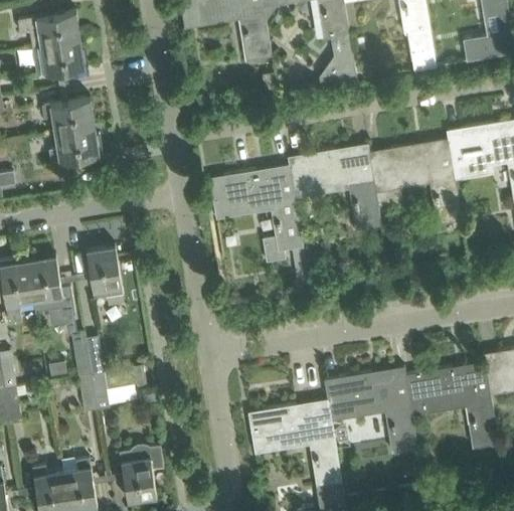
[(245,60),(272,56),(266,20),(262,0),(179,0),(184,29),(204,25),(238,20),(245,60)]
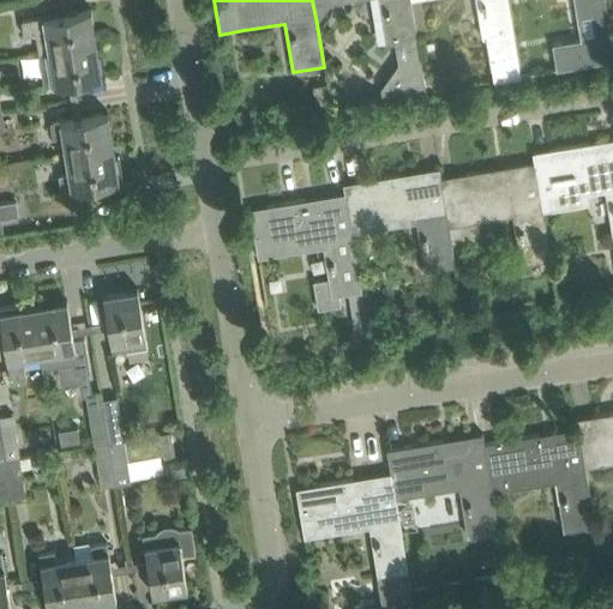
[(312,0),(317,24),(331,6),(370,0),(378,0),(386,48),(395,46),(398,67),(380,91),(382,102),(425,94),(419,62),(416,47),(415,34),(409,0),(312,0)]
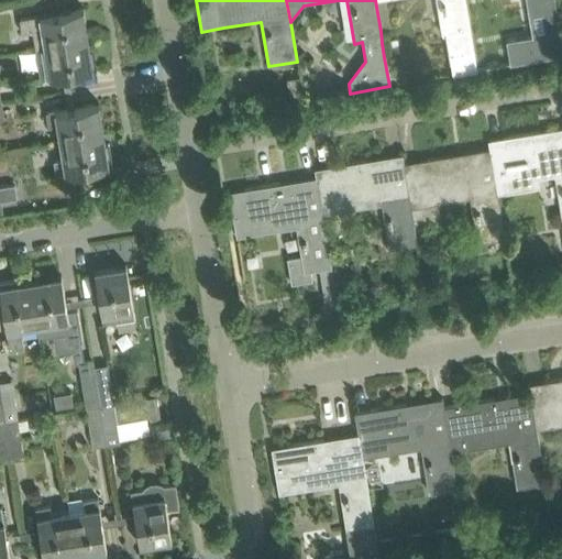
[(389,0),(390,1),(395,0),(433,0),(441,36),(441,39),(447,37),(452,77),(477,74),(471,34),(471,33),(464,0),(389,0)]
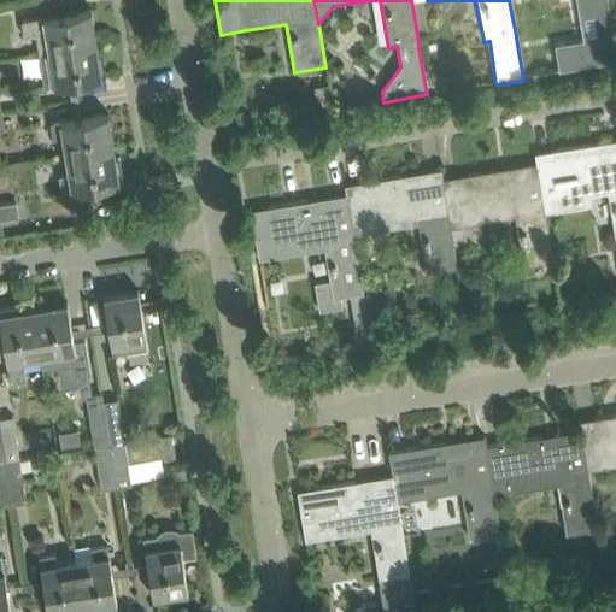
[(575,0),(579,17),(586,16),(596,13),(600,41),(555,48),(559,75),(615,65),(615,54),(614,39),(610,11),(606,0),(575,0)]
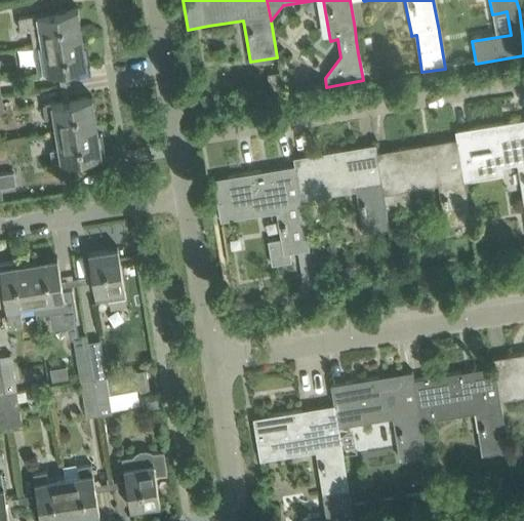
[(81,40),(77,12),(78,11),(78,10),(17,21),(19,34),(31,32),(33,48),(81,40)]
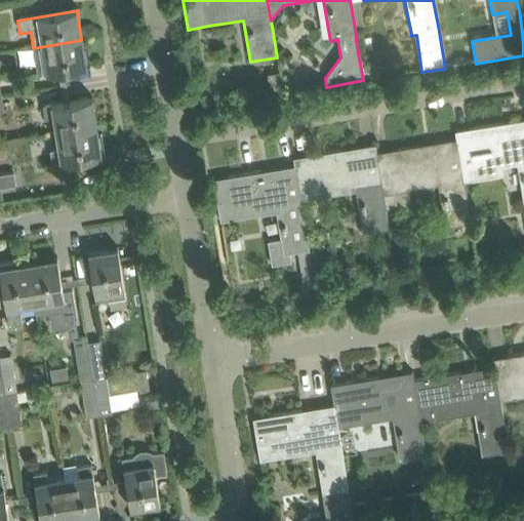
[(85,68),(81,40),(33,48),(38,77),(87,69),(87,68),(85,68)]
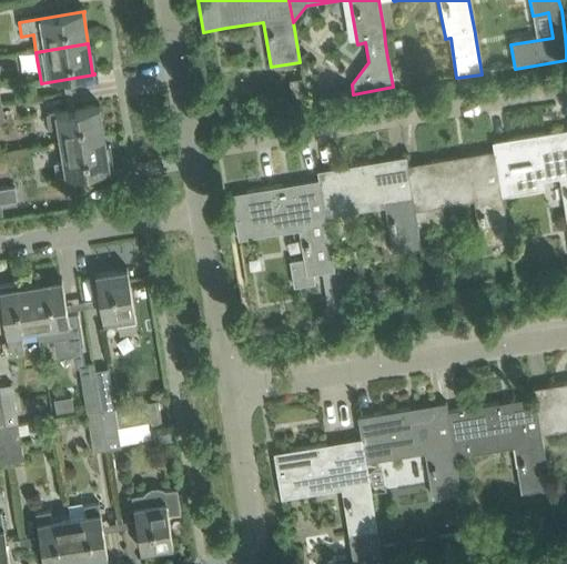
[(303,81),(290,82),(291,88),(293,106),(306,103),(303,86),(303,81)]
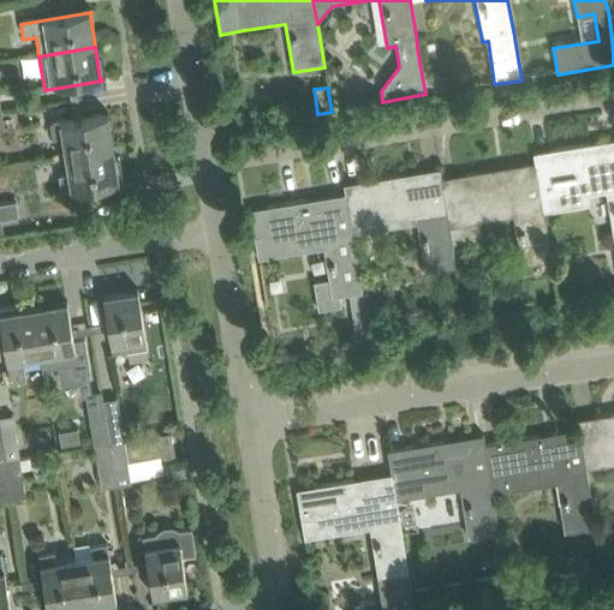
[(112,151),(107,119),(108,118),(108,117),(49,126),(53,142),(61,141),(65,159),(112,151)]
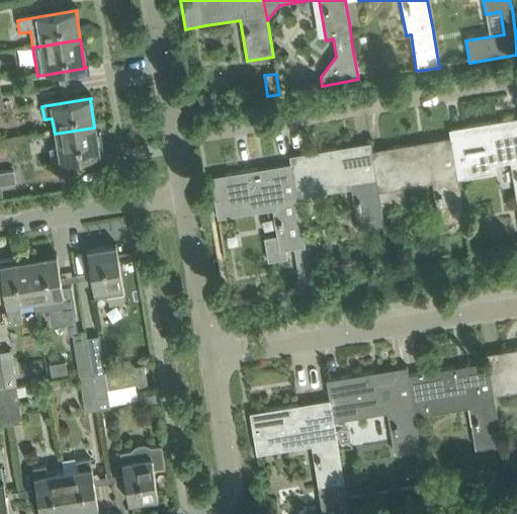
[(466,154),(462,154),(465,172),(466,180),(496,175),(494,167),(510,165),(514,185),(516,203),(516,124),(505,126),(505,130),(498,131),(496,123),(464,129),(462,130),(466,154)]
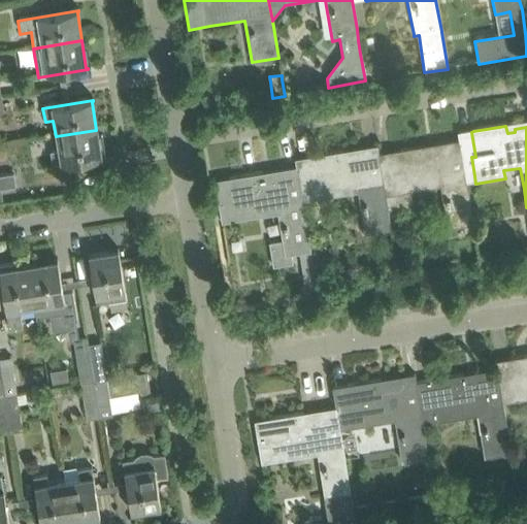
[(58,153),(50,154),(52,167),(72,164),(79,163),(102,159),(103,159),(105,158),(102,137),(100,138),(97,138),(96,130),(56,136),(58,153)]
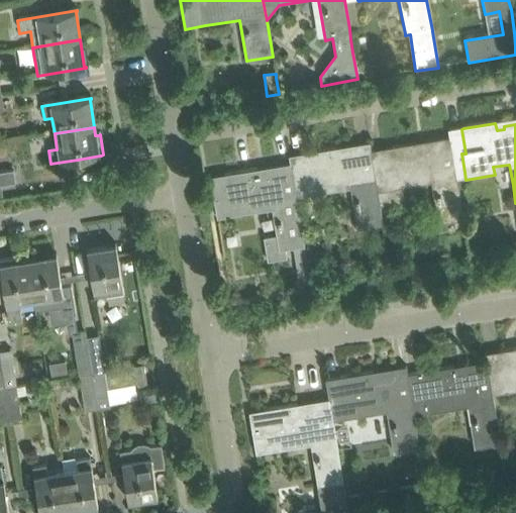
[(391,192),(378,194),(380,206),(405,203),(402,190),(430,185),(434,206),(438,226),(463,222),(456,180),(452,156),(451,143),(449,143),(425,147),(426,150),(418,151),(417,144),(384,150),(385,156),(391,192)]
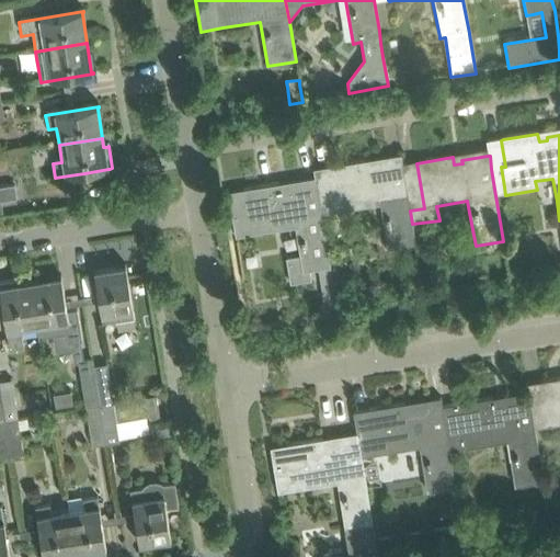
[(365,162),(329,169),(332,190),(335,214),(380,207),(384,229),(388,251),(415,247),(412,224),(410,211),(401,162),(400,162),(388,165),(388,163),(374,166),(374,169),(366,170),(365,162)]
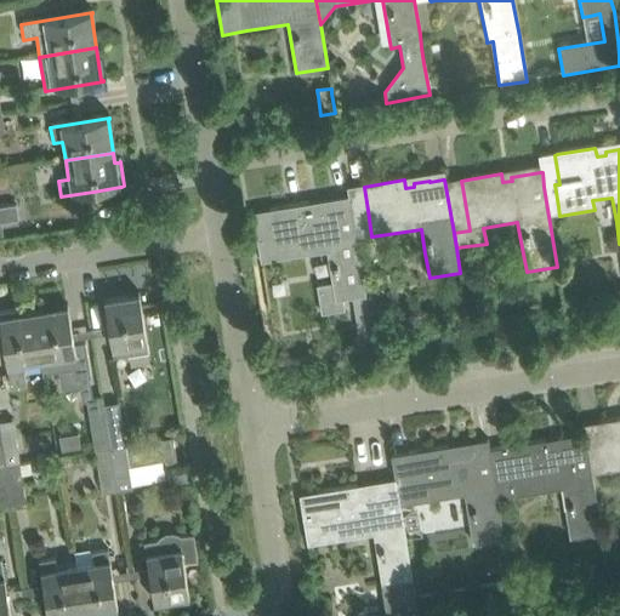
[(255,221),(254,221),(261,264),(284,261),(326,254),(330,279),(331,286),(318,289),(323,317),(346,313),(343,302),(352,300),(365,298),(356,239),(352,214),(351,205),(350,205),(335,207),(335,206),(319,209),(320,212),(311,214),(310,205),(269,212),(271,217),(255,221)]
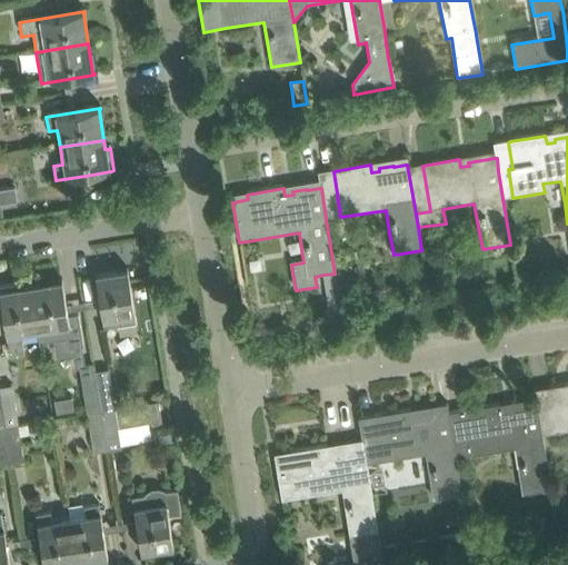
[(0,207),(17,204),(15,189),(0,191),(0,207)]
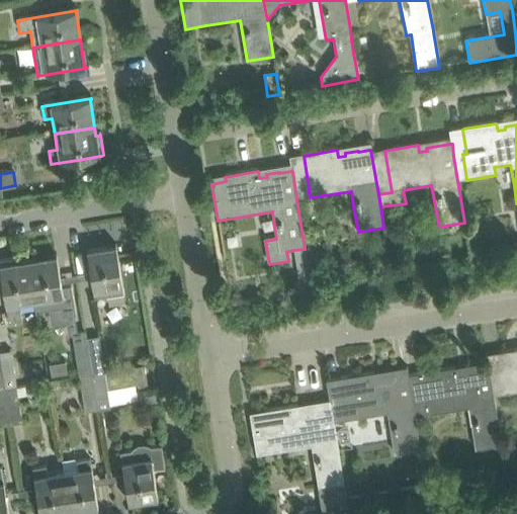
[(122,287),(115,247),(114,247),(115,248),(88,253),(88,251),(87,251),(95,301),(108,298),(123,295),(122,287)]
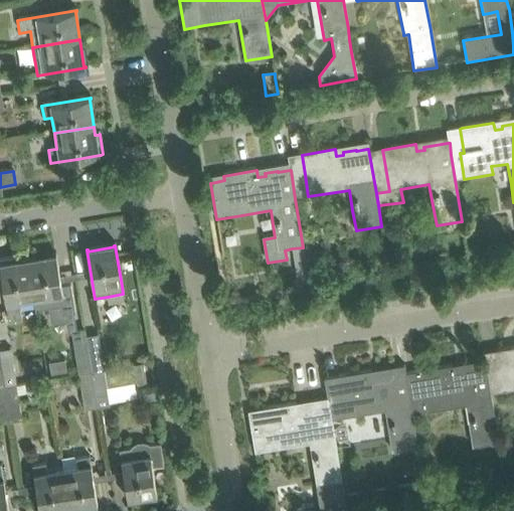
[(55,257),(27,261),(34,301),(49,299),(50,306),(59,305),(61,317),(73,315),(68,287),(61,288),(60,284),(59,278),(55,254),(54,256),(55,257)]
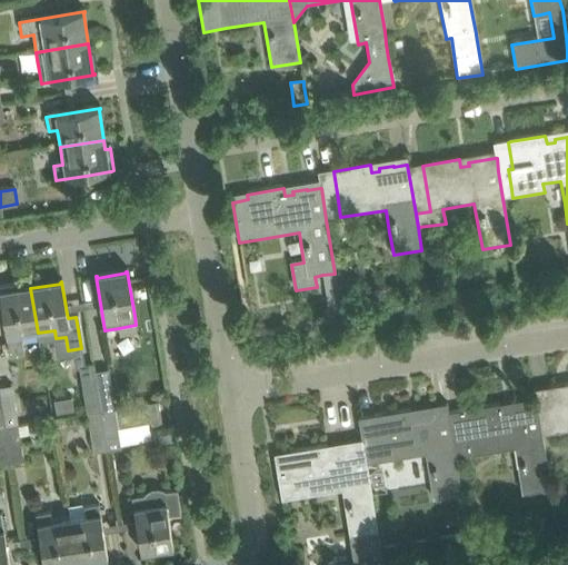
[(20,285),(0,288),(0,301),(2,317),(3,325),(8,346),(9,357),(23,354),(22,344),(21,336),(38,333),(30,288),(21,290),(20,285)]
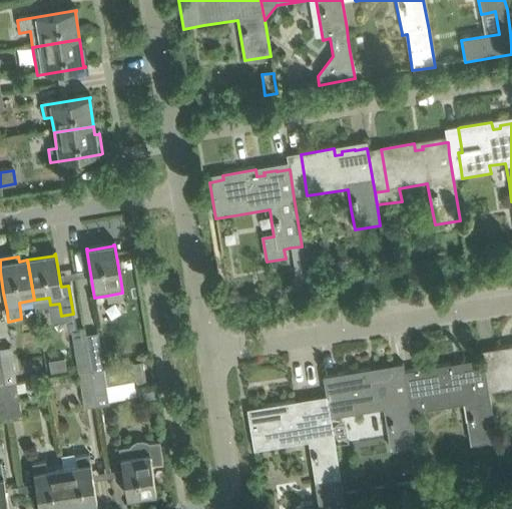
[(84,338),(83,338),(89,374),(103,371),(103,370),(97,335),(84,338)]
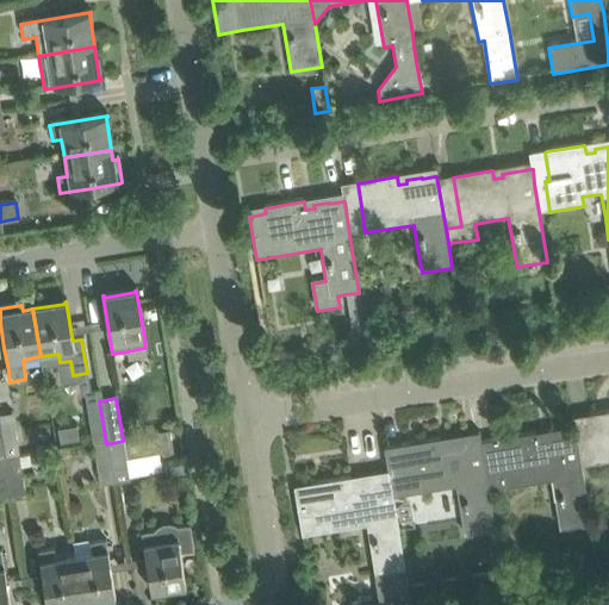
[(92,446),(106,444),(99,401),(85,404),(92,446)]
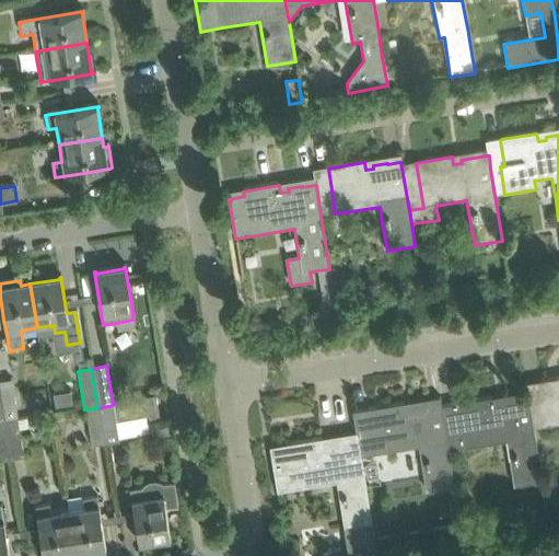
[(558,379),(540,383),(525,385),(526,394),(527,400),(528,400),(531,415),(534,430),(548,428),(558,426),(558,379)]
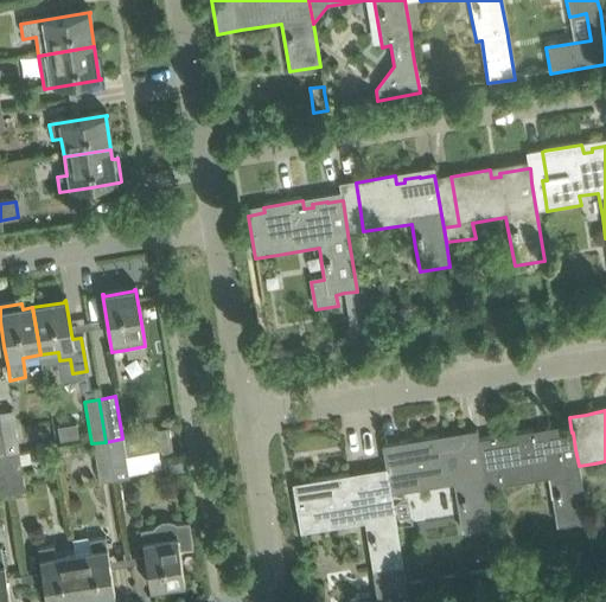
[(0,439),(4,459),(19,455),(12,412),(0,415),(0,439)]
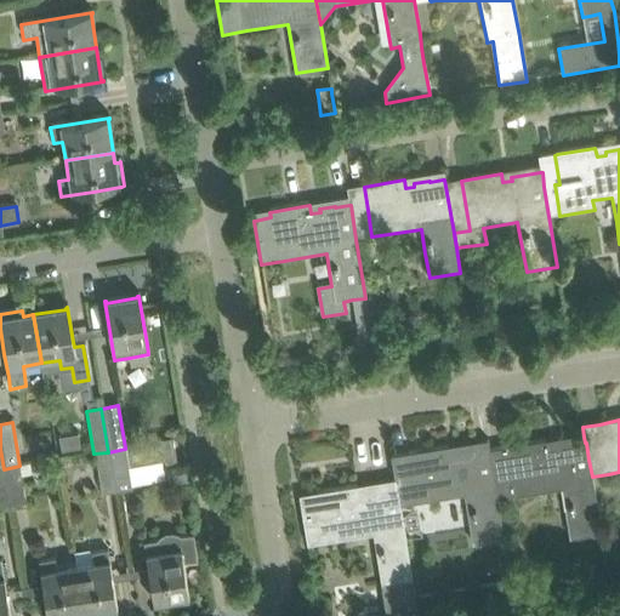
[(125,449),(108,452),(115,496),(132,492),(132,488),(129,468),(161,462),(165,462),(166,468),(168,468),(166,462),(176,460),(172,441),(172,440),(125,448),(125,449)]
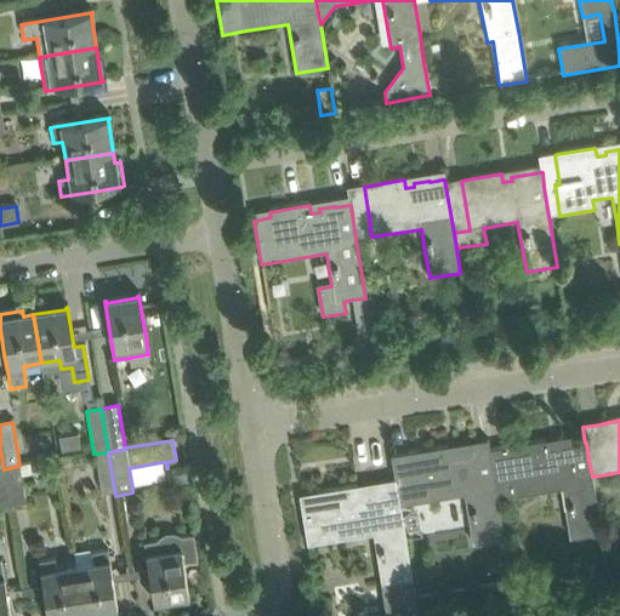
[(505,449),(489,452),(491,466),(498,501),(513,498),(562,491),(570,541),(601,535),(592,477),(589,460),(586,443),(585,443),(572,445),(572,444),(556,446),(556,450),(546,451),(545,443),(505,449)]
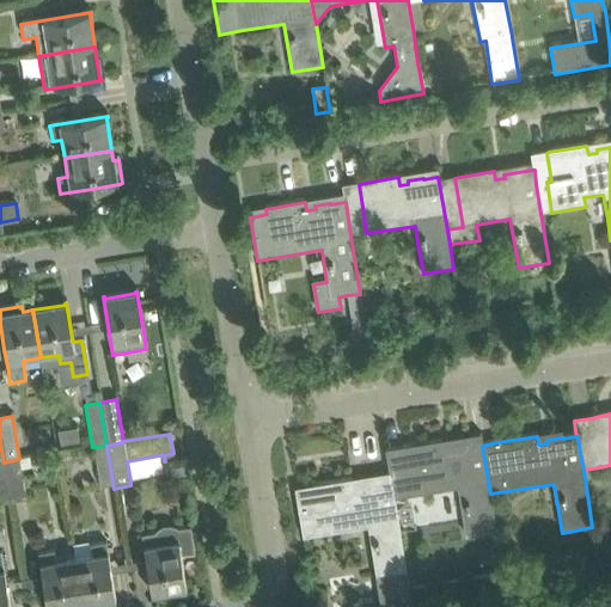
[(402,448),(385,452),(389,476),(390,480),(391,480),(395,501),(410,498),(458,490),(466,539),(496,534),(490,494),(484,459),(482,446),(482,442),(481,442),(466,445),(466,443),(451,446),(452,449),(443,451),(441,442),(402,448)]
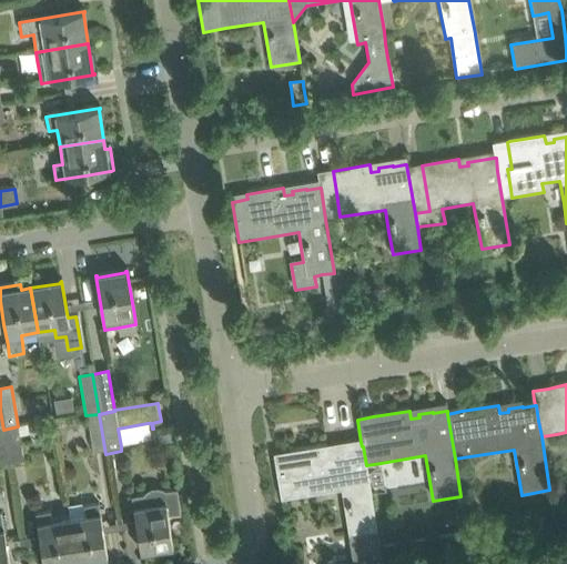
[(93,456),(105,454),(99,414),(85,415),(93,456)]
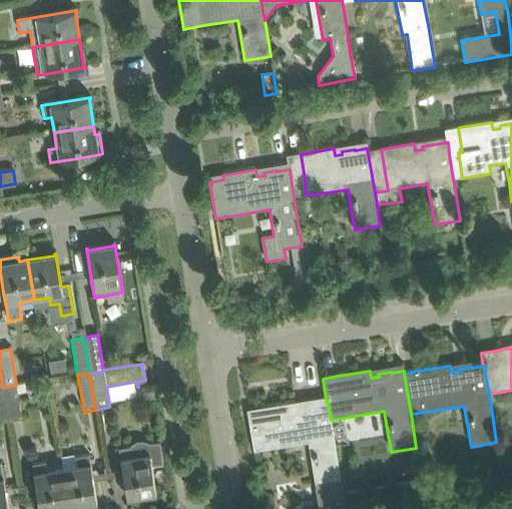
[(8,422),(22,420),(16,385),(3,388),(8,422)]
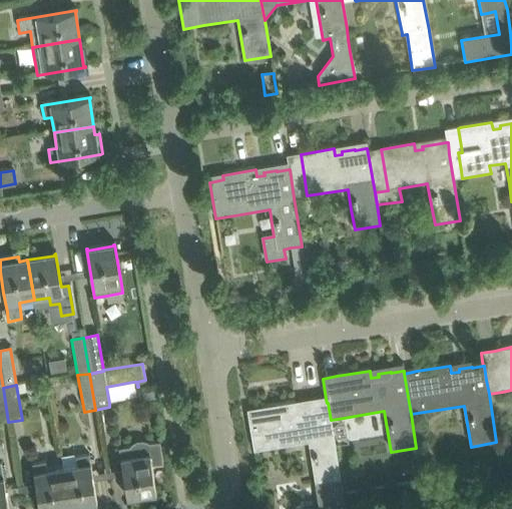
[(0,423),(8,422),(3,388),(0,388),(0,423)]
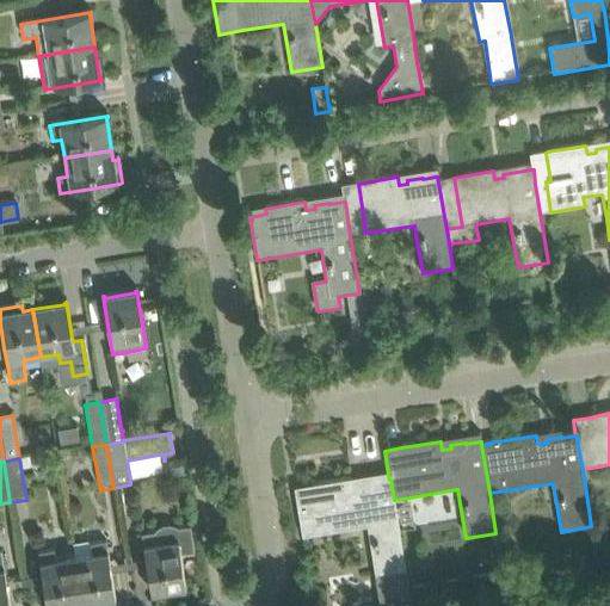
[(296,495),(295,495),(302,538),(326,535),(367,529),(375,576),(379,605),(411,605),(408,591),(405,572),(394,500),(390,480),(389,480),(376,482),(361,484),(361,487),(351,489),(350,481),(310,487),(312,493),(296,495)]
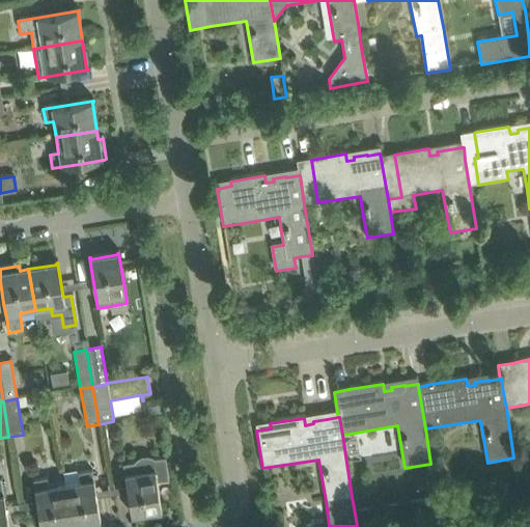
[(133,466),(123,468),(124,476),(127,488),(128,494),(132,518),(133,518),(132,517),(160,511),(160,512),(161,512),(157,483),(169,481),(165,460),(164,460),(164,461),(156,463),(137,466),(133,466)]
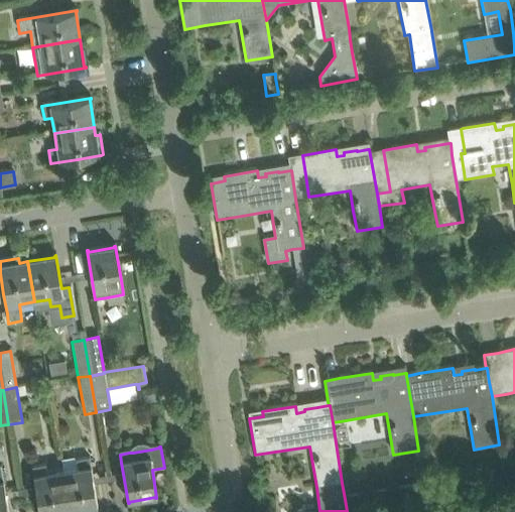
[(98,508),(94,488),(90,459),(77,462),(78,469),(61,472),(69,511),(96,507),(97,508),(98,508)]
